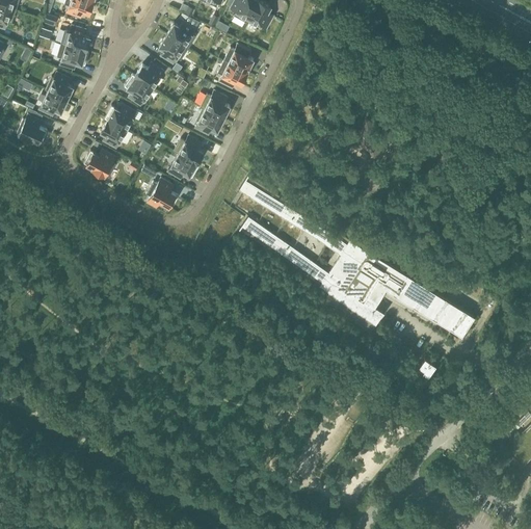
[(0,0),(0,6),(12,10),(15,0),(0,0)]
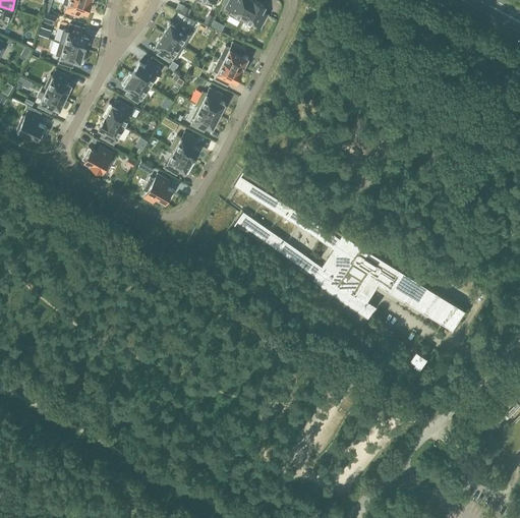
[(89,15),(93,3),(93,2),(87,0),(71,0),(66,14),(79,19),(81,13),(89,15)]
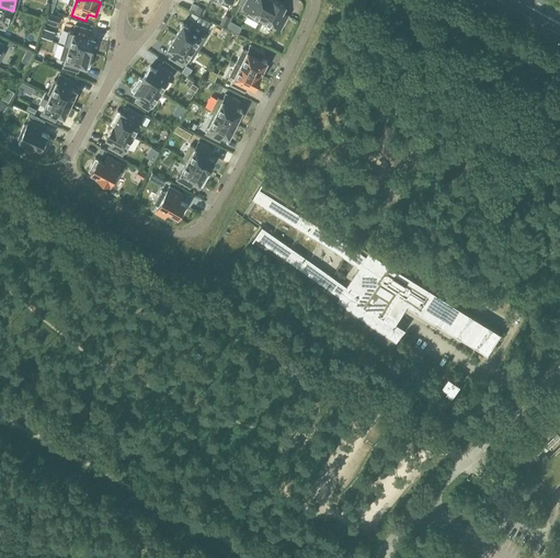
[(263,21),(274,1),(271,0),(258,0),(258,1),(255,0),(249,0),(243,11),(263,21)]
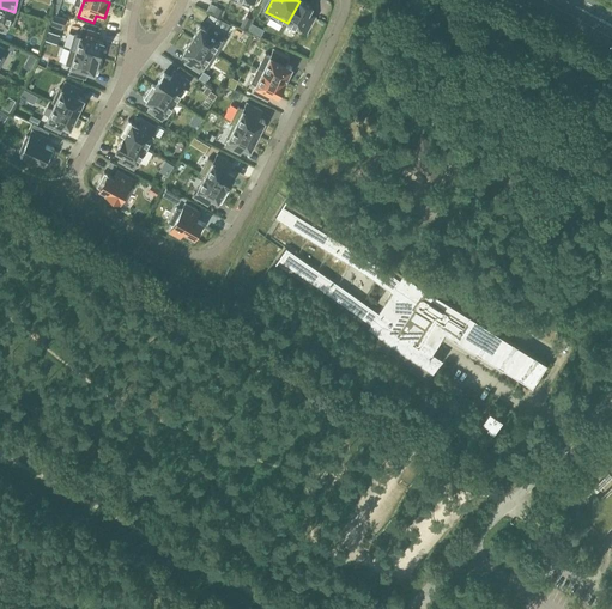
[(300,1),(288,23),(308,35),(316,20),(309,17),(314,10),(300,1)]
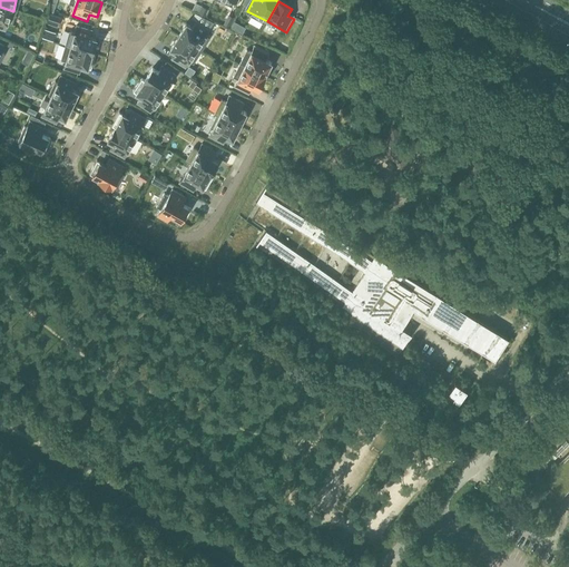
[(0,30),(6,33),(13,11),(0,7),(0,30)]
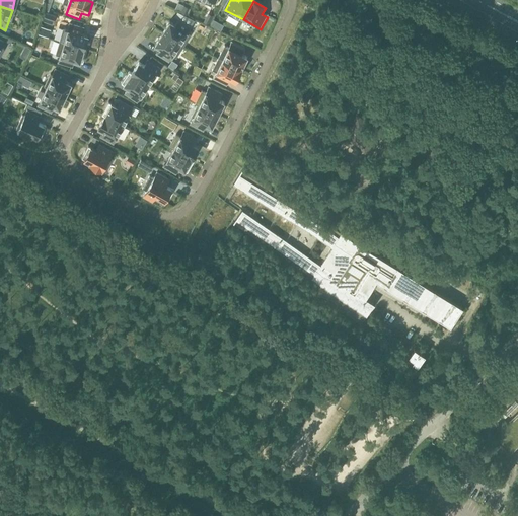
[(191,12),(185,9),(181,15),(188,18),(191,12)]
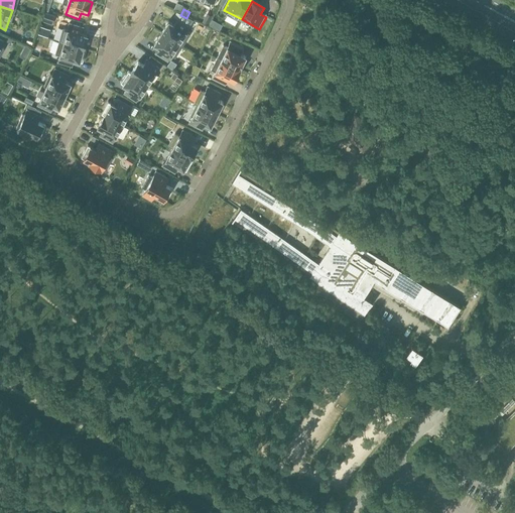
[(55,18),(44,14),(41,24),(52,27),(55,18)]
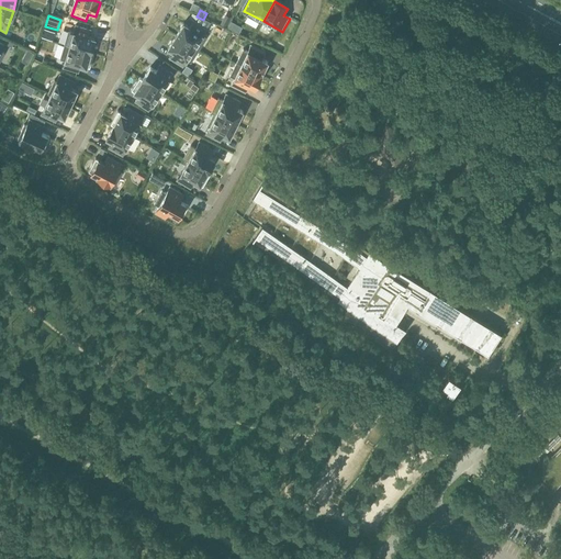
[(208,32),(212,25),(201,20),(194,23),(208,32)]
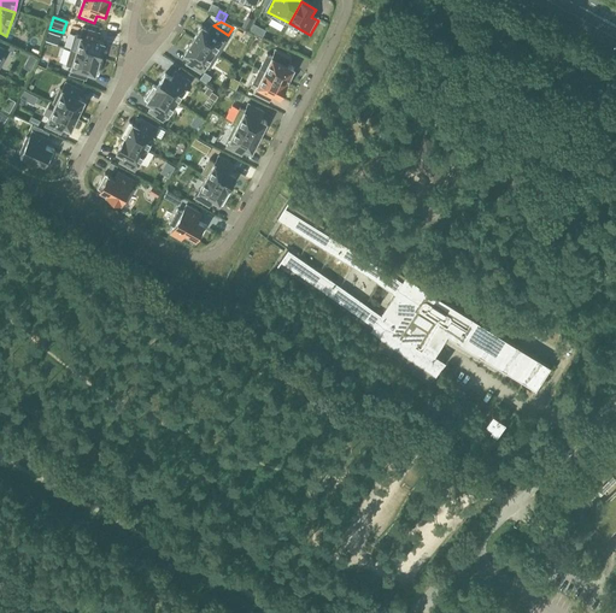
[(194,42),(215,56),(228,35),(213,25),(210,33),(203,28),(194,42)]
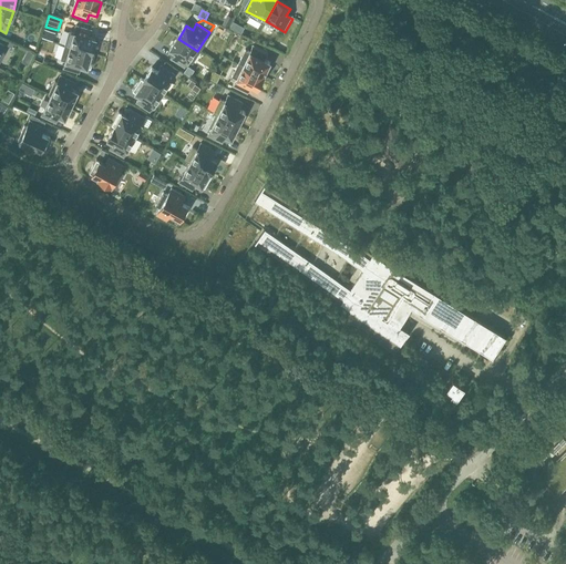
[(78,29),(71,50),(93,57),(93,55),(98,42),(90,40),(92,33),(78,29)]
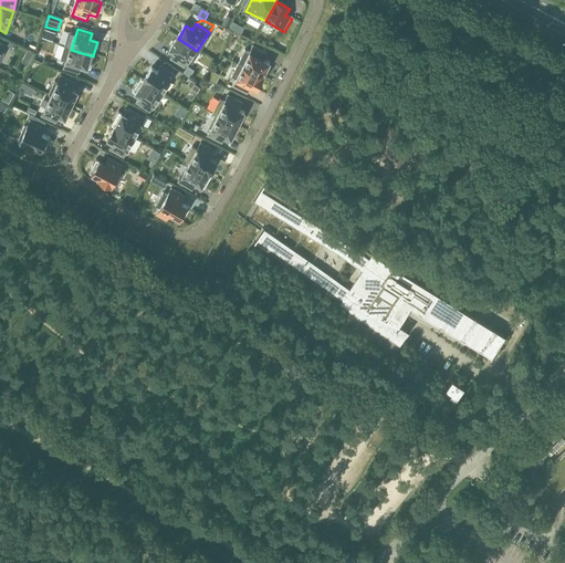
[(197,51),(178,39),(169,51),(176,55),(171,61),(185,70),(197,51)]
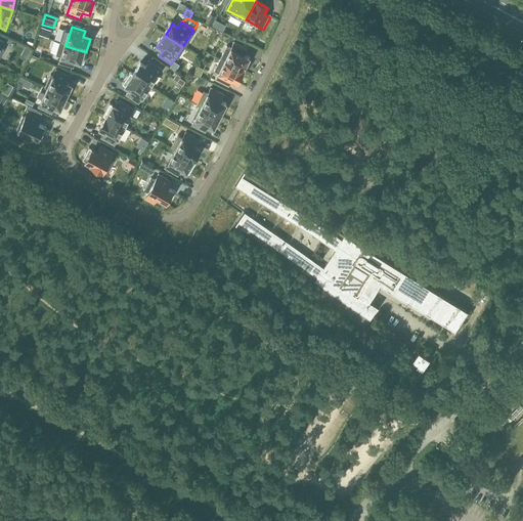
[(234,45),(225,63),(245,73),(251,60),(245,57),(247,51),(234,45)]
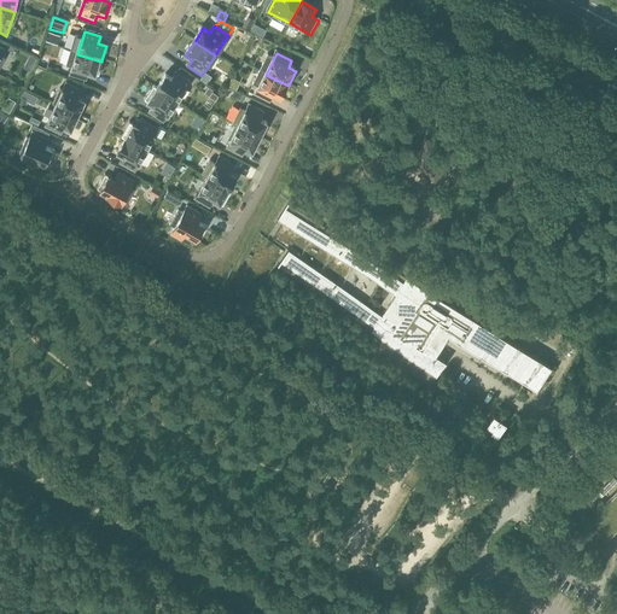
[(102,62),(77,54),(71,77),(87,82),(89,75),(100,79),(105,62),(102,60),(102,62)]
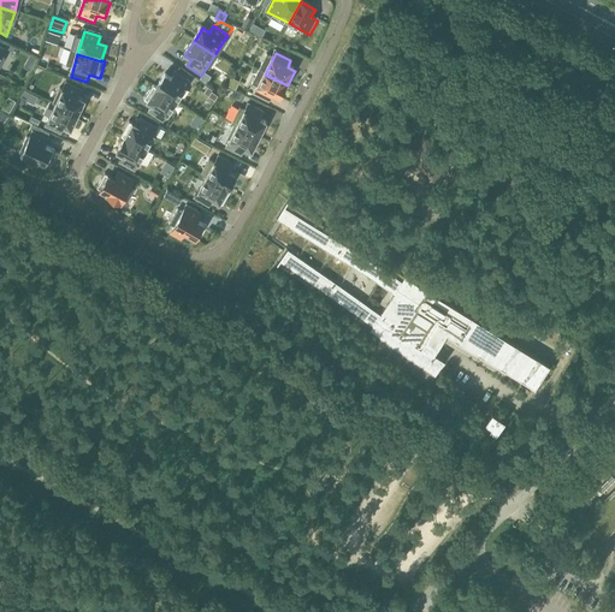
[(154,88),(177,104),(190,84),(177,75),(172,81),(166,77),(158,89),(154,88)]
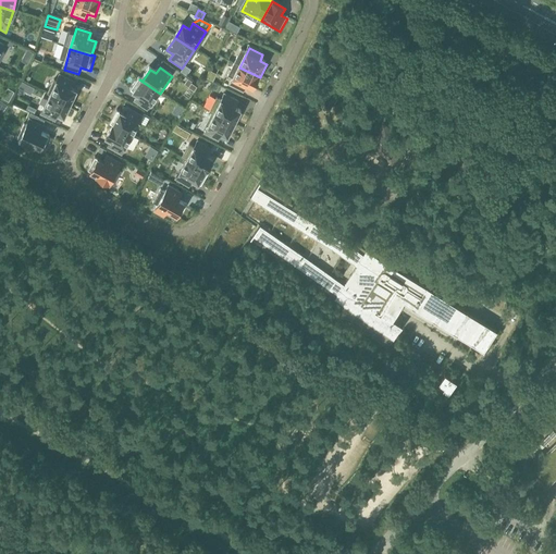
[(186,68),(182,74),(187,78),(192,72),(186,68)]
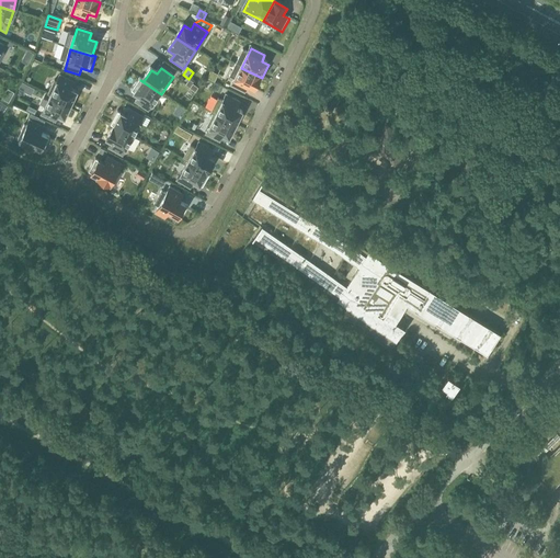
[(255,91),(262,78),(241,68),(231,88),(246,94),(249,88),(255,91)]
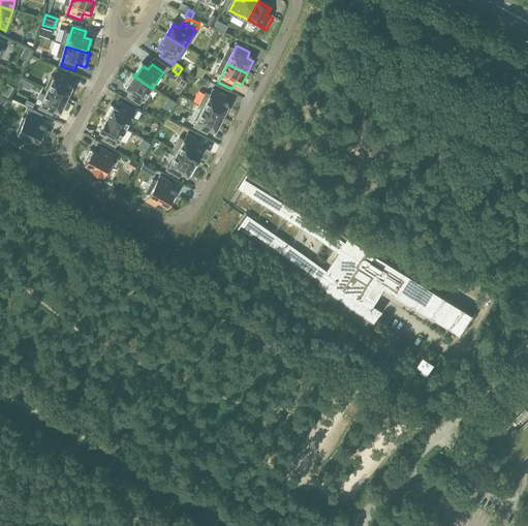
[(57,72),(49,92),(67,100),(73,88),(67,85),(70,79),(57,72)]
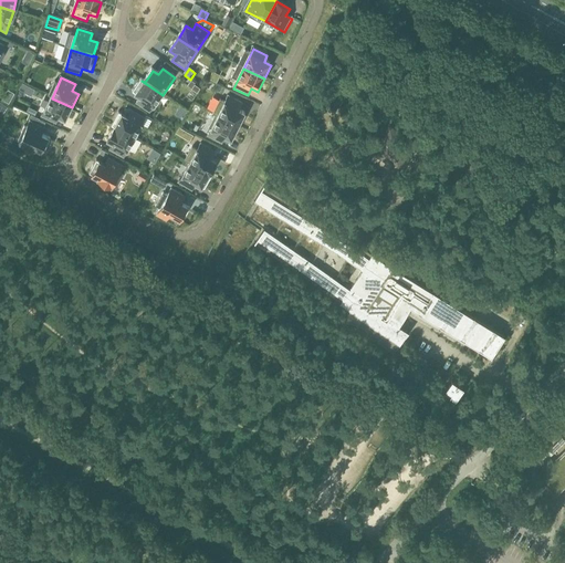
[(163,95),(142,81),(133,93),(142,100),(138,105),(150,114),(163,95)]
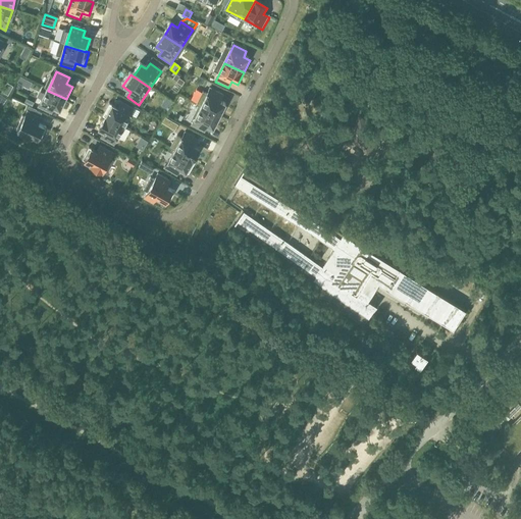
[(61,112),(66,99),(48,91),(39,109),(52,115),(55,109),(61,112)]
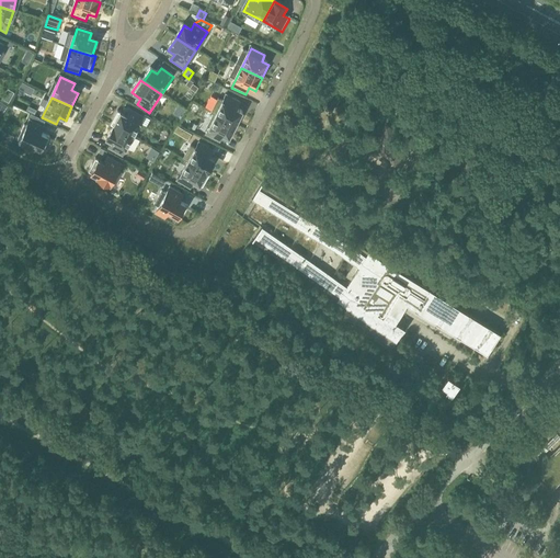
[(227,98),(217,116),(237,127),(243,114),(237,111),(240,104),(227,98)]
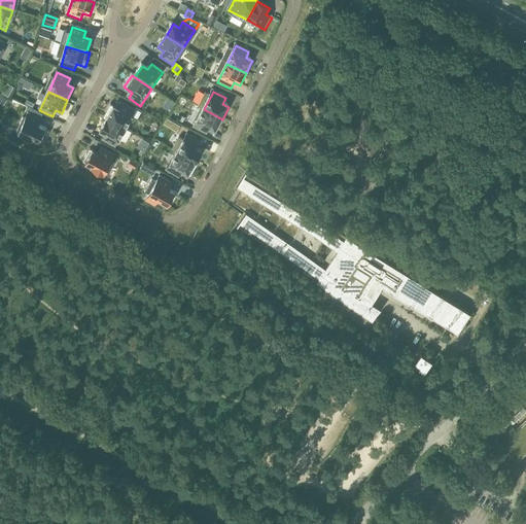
[(111,106),(104,118),(126,130),(135,111),(123,105),(119,111),(111,106)]
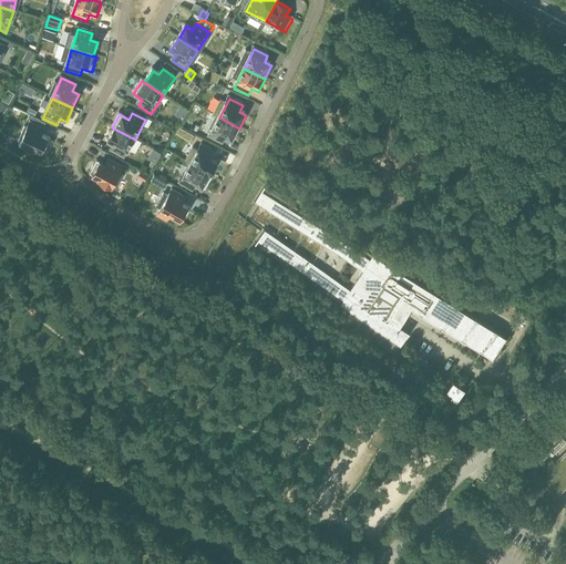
[(239,129),(219,118),(209,137),(223,145),(226,139),(233,142),(239,129)]
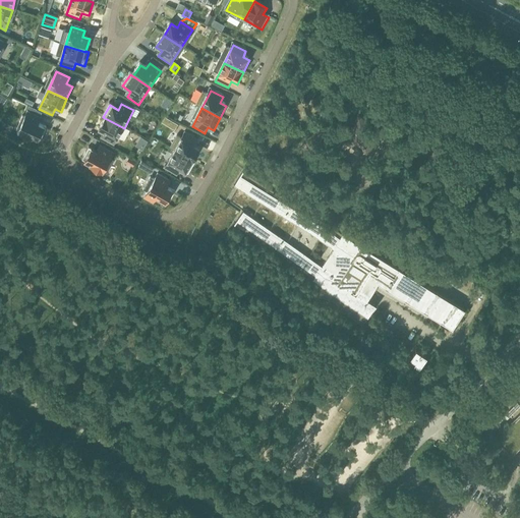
[(41,119),(29,113),(18,136),(32,141),(33,138),(42,142),(47,129),(38,125),(41,119)]
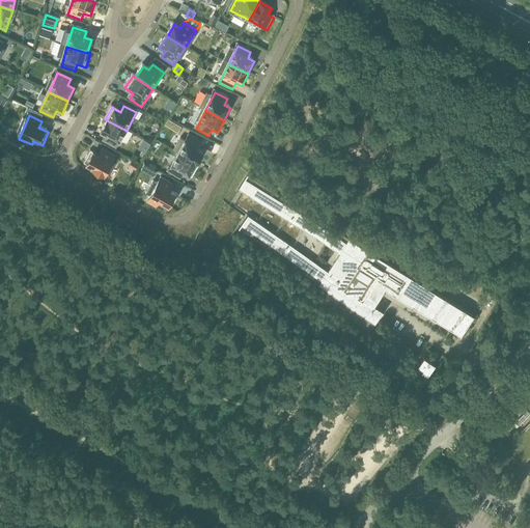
[(116,149),(127,131),(105,119),(108,121),(101,133),(107,136),(104,142),(116,149)]
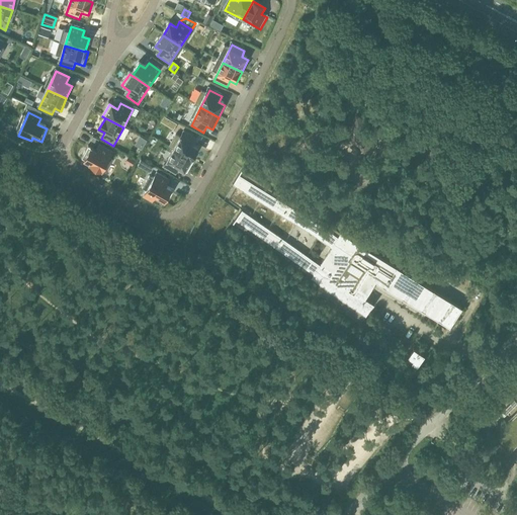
[(316,125),(329,135),(332,130),(319,120),(316,125)]
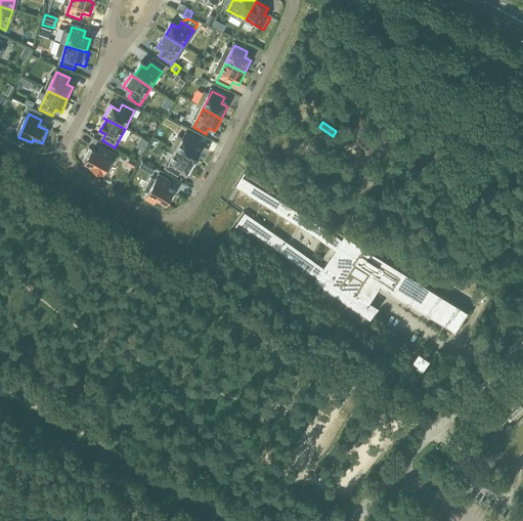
[(176,153),(194,162),(202,152),(195,147),(199,142),(186,135),(176,153)]
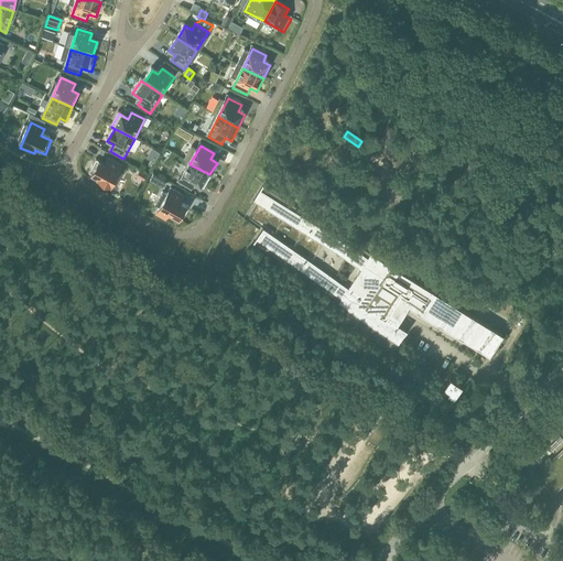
[(123,168),(110,160),(106,166),(97,161),(89,175),(98,180),(97,183),(110,191),(123,168)]
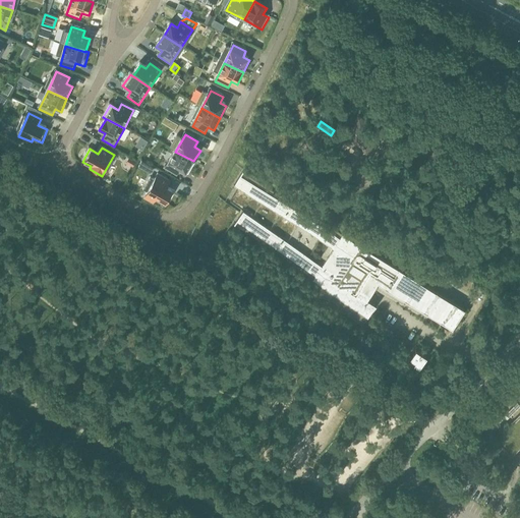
[(180,171),(189,176),(196,163),(193,162),(193,161),(175,152),(165,169),(177,176),(180,171)]
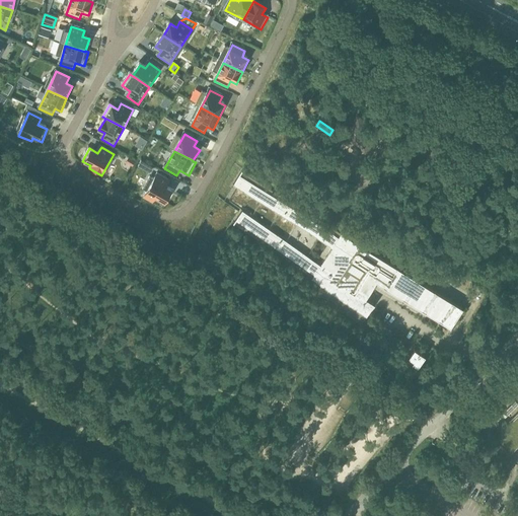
[(463,311),(462,311),(343,234),(339,240),(241,177),(243,174),(242,173),(234,187),(333,249),(322,266),(242,214),(236,224),(316,276),(311,283),(367,318),(368,318),(376,307),(367,301),(377,284),(394,295),(451,332),(463,311)]
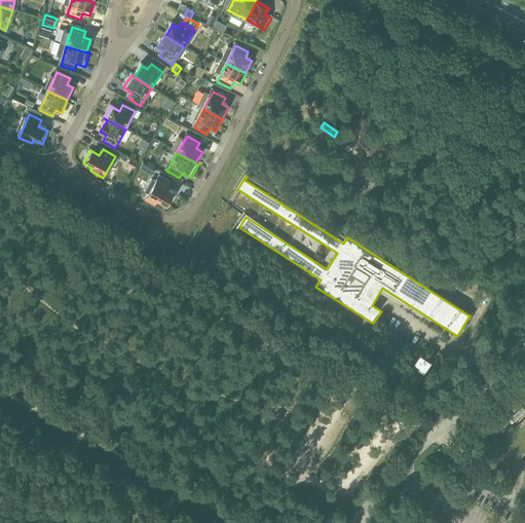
[(172,184),(160,178),(146,201),(155,207),(158,201),(171,208),(178,195),(169,190),(172,184)]
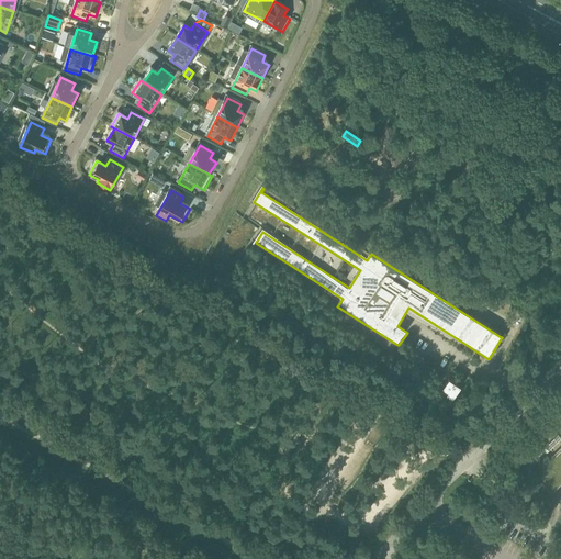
[(461,387),(450,378),(441,390),(453,398),(461,387)]
